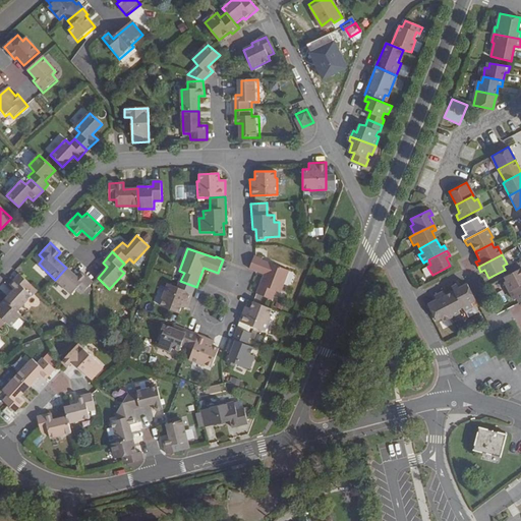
[(263,258),(254,255),(249,269),(265,274),(256,293),(273,299),(276,291),(281,293),(289,271),(262,259),(263,258)]
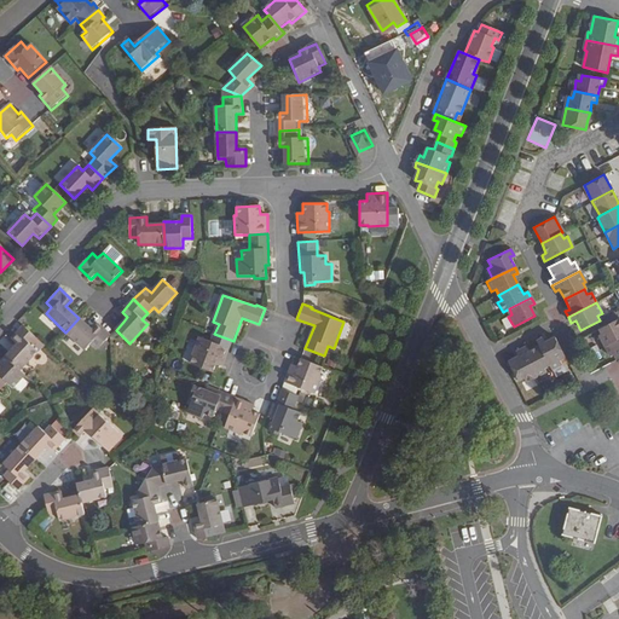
[(93,330),(79,318),(65,333),(85,351),(91,345),(97,350),(110,336),(98,325),(98,324),(93,330)]
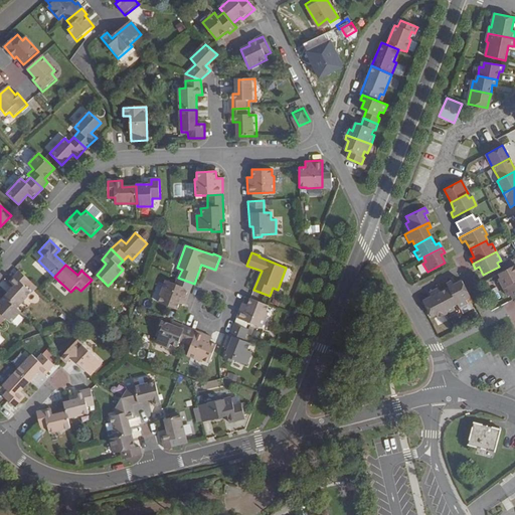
[(514,265),(498,274),(500,278),(498,279),(503,288),(514,282),(514,265)]
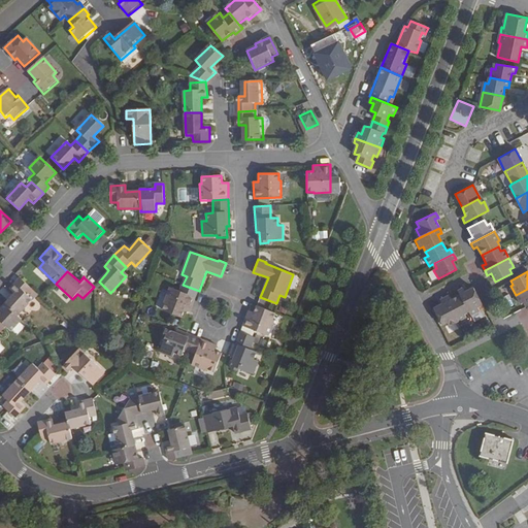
[(32,289),(20,276),(9,288),(14,293),(4,304),(17,316),(32,299),(27,294),(32,289)]
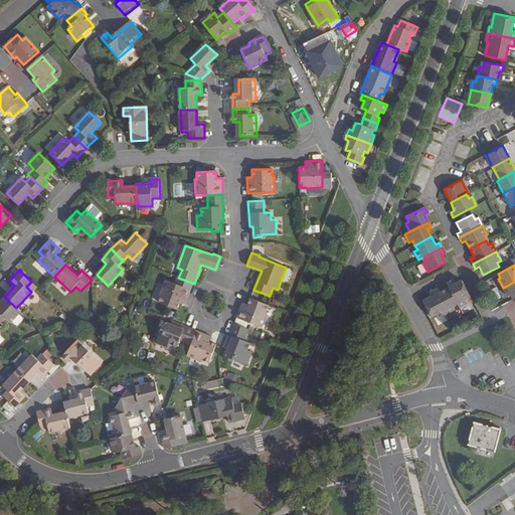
[(447,285),(449,288),(457,304),(459,307),(467,303),(466,300),(470,298),(462,281),(453,286),(451,282),(447,285)]
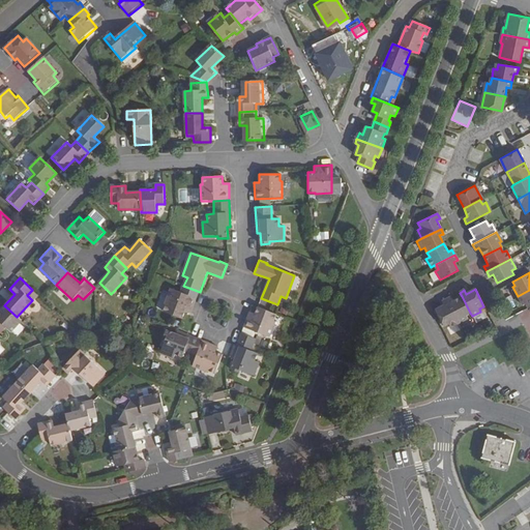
[(165,313),(183,320),(186,312),(190,314),(197,299),(171,290),(165,305),(167,306),(165,313)]
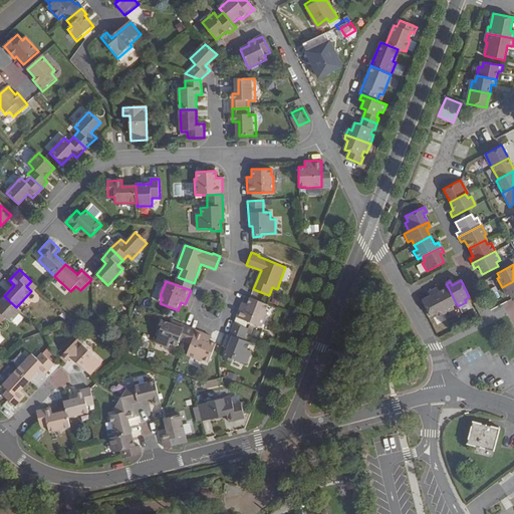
[(509,294),(512,299),(513,298),(513,281),(502,287),(506,296),(509,294)]
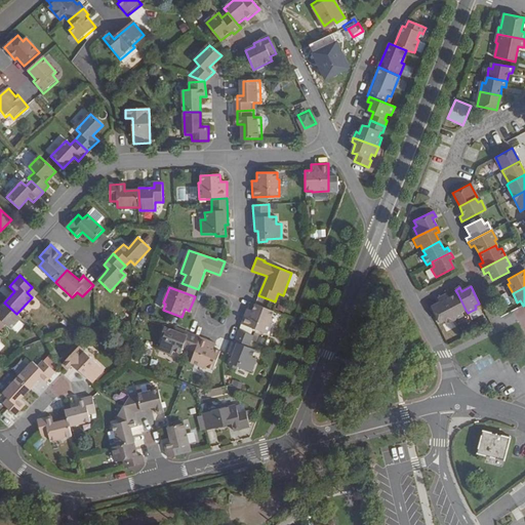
[(466,310),(457,293),(448,297),(446,294),(442,296),(454,320),(463,316),(461,312),(466,310)]
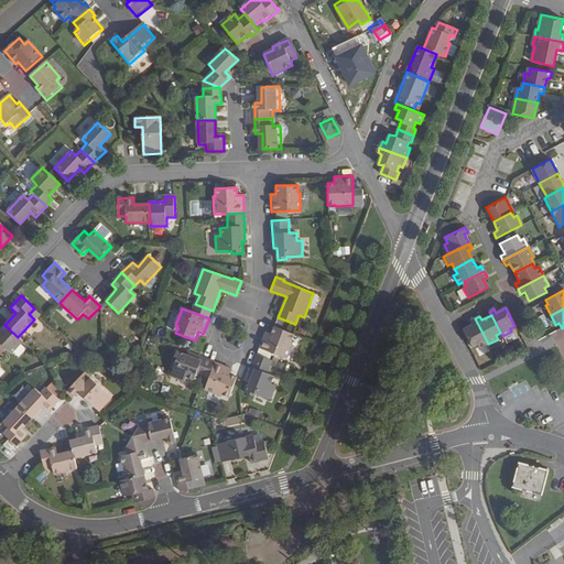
[(488,344),(475,318),(469,322),(472,326),(463,331),(472,348),(477,345),(479,348),(488,344)]
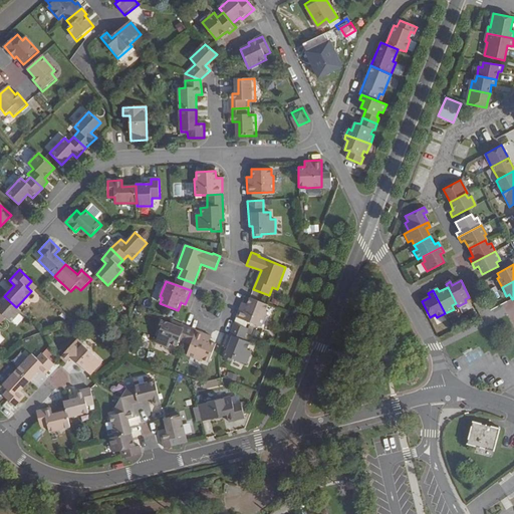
[(16,307),(4,296),(0,300),(0,321),(5,316),(11,321),(21,311),(16,307)]
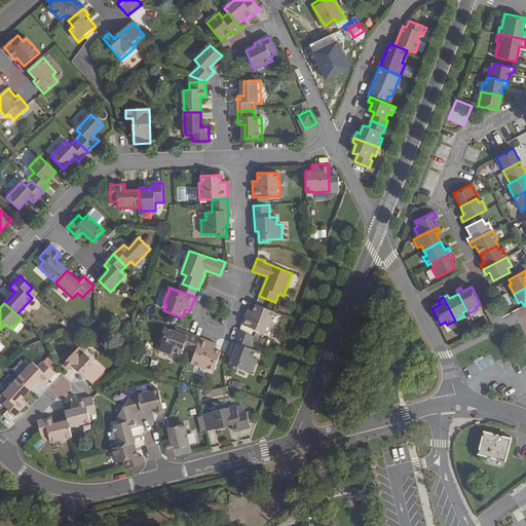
[(275,311),(256,304),(254,311),(249,309),(242,325),(257,330),(268,334),(274,318),(273,317),(275,311)]
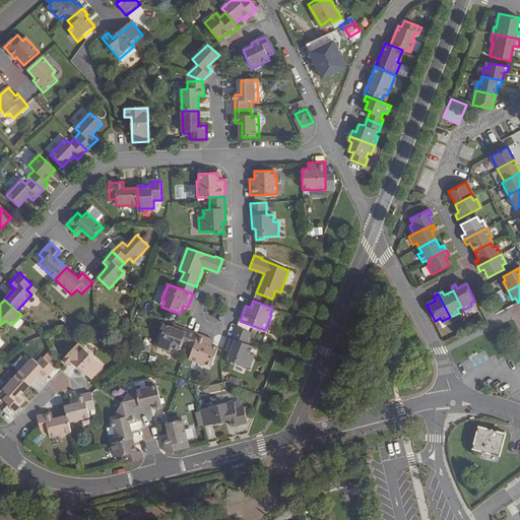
[(519,305),(519,304),(510,307),(513,319),(519,317),(519,305)]
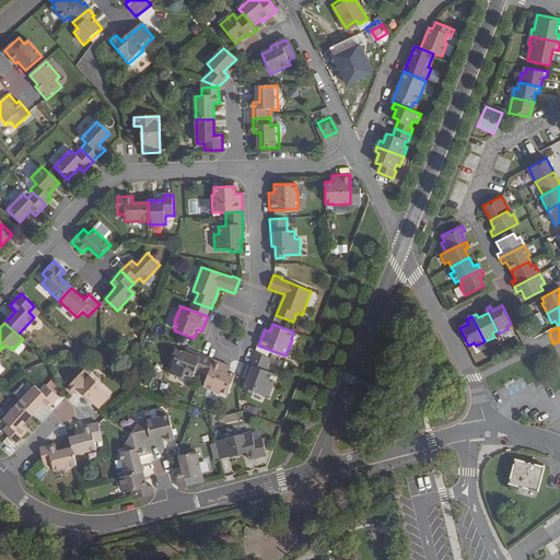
[(273,351),(258,346),(256,352),(271,358),(273,351)]
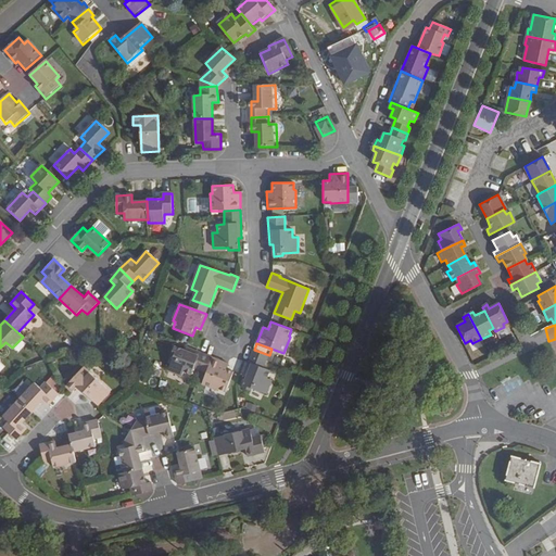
[(203,373),(207,374),(214,358),(188,348),(186,352),(175,348),(173,356),(174,357),(168,373),(182,378),(185,374),(192,376),(194,369),(203,373)]
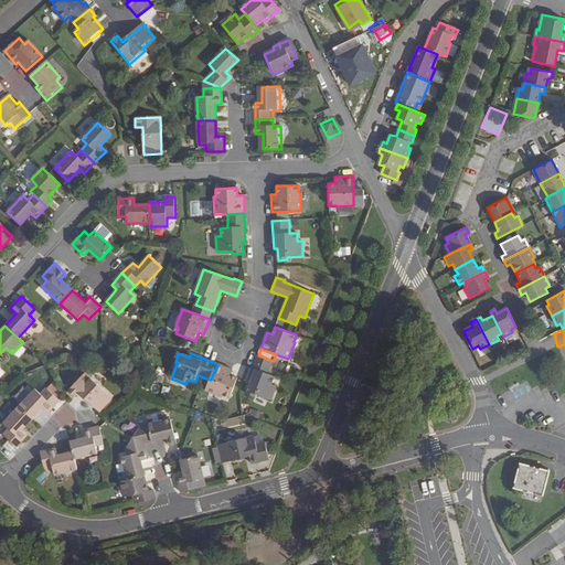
[(274,361),(258,355),(248,382),(252,384),(247,394),(257,397),(257,395),(273,401),(278,386),(274,384),(276,377),(268,374),(272,366),(274,361)]
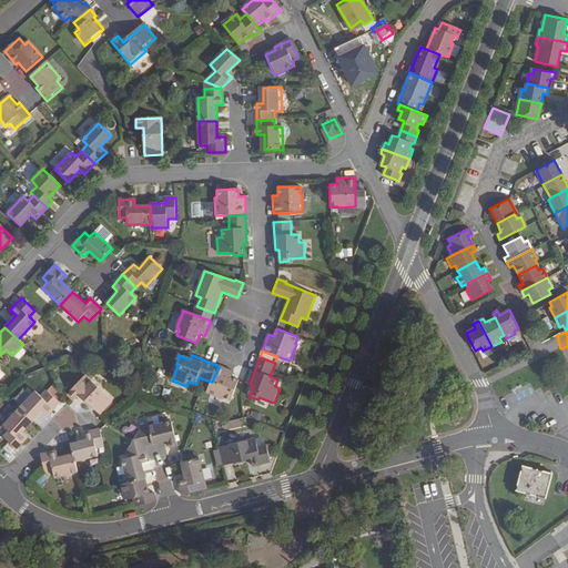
[(232,402),(240,381),(232,377),(235,373),(219,366),(212,382),(208,394),(224,399),(224,398),(232,402)]
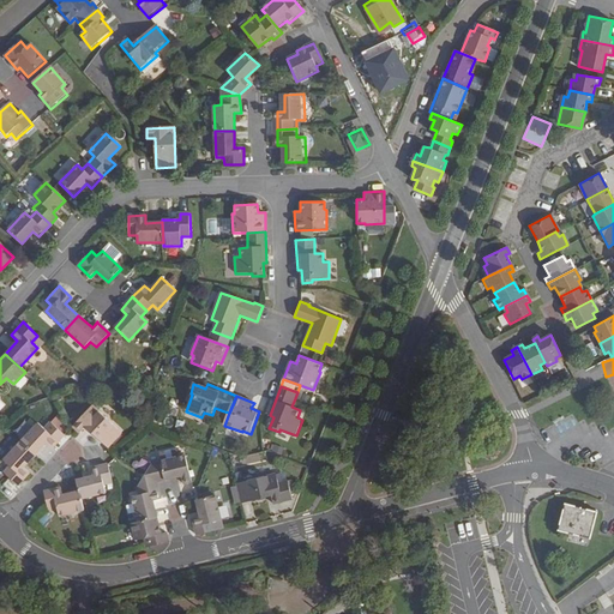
[(91,404),(72,425),(79,432),(84,426),(107,446),(121,432),(91,404)]
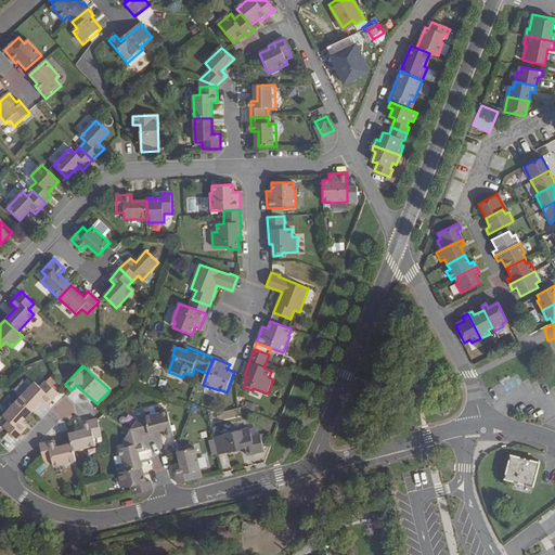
[(17,399),(31,411),(41,399),(47,403),(57,392),(44,379),(40,386),(35,381),(17,399)]
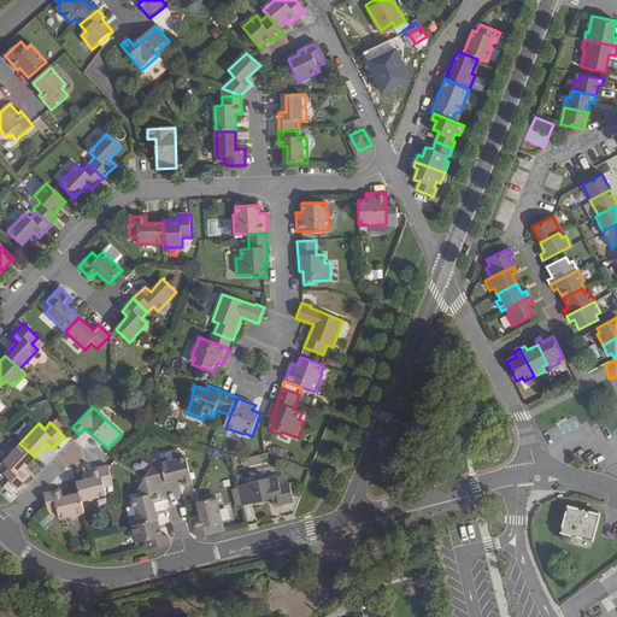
[(23,469),(35,457),(19,444),(3,462),(9,468),(3,472),(17,487),(28,475),(23,469)]
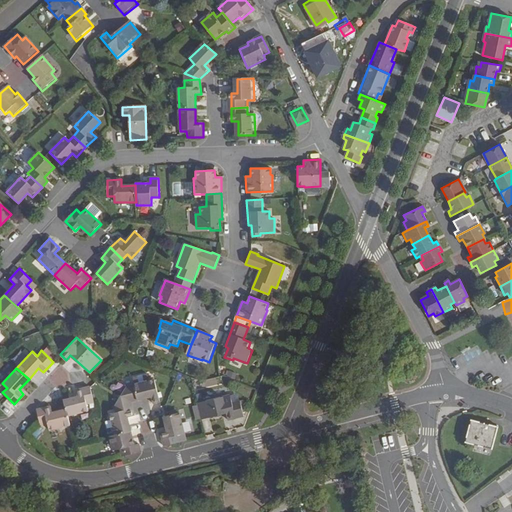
[(61,371),(55,380),(61,384),(67,375),(61,371)]
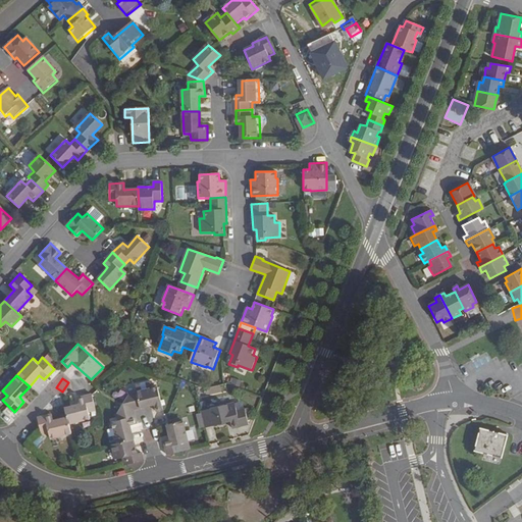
[(129,384),(132,393),(146,388),(145,381),(129,384)]
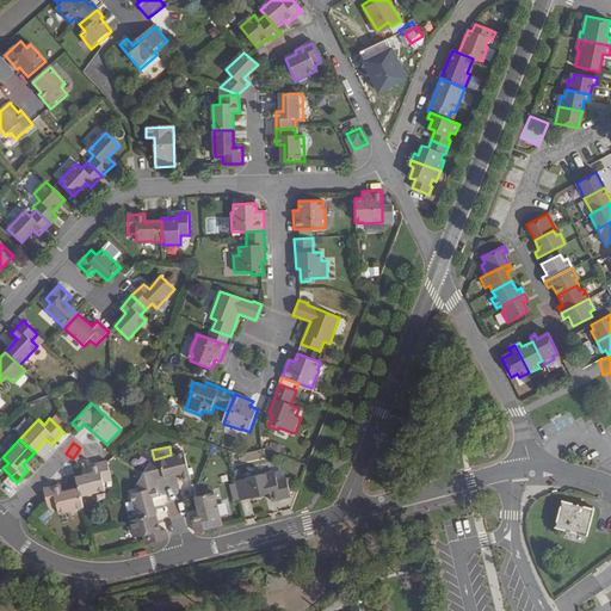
[(155,480),(176,474),(180,473),(183,481),(190,479),(184,452),(171,455),(154,460),(150,460),(155,480)]
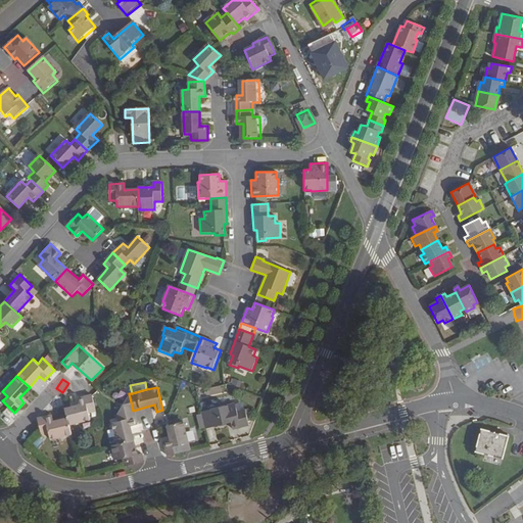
[(79,405),(64,408),(67,418),(68,424),(90,419),(89,413),(96,411),(92,395),(78,398),(79,405)]
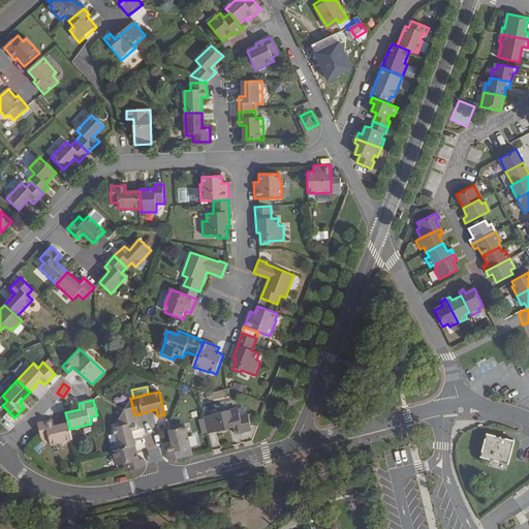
[(204,416),(208,434),(234,428),(236,434),(244,432),(252,431),(251,426),(248,415),(240,417),(238,408),(204,416)]
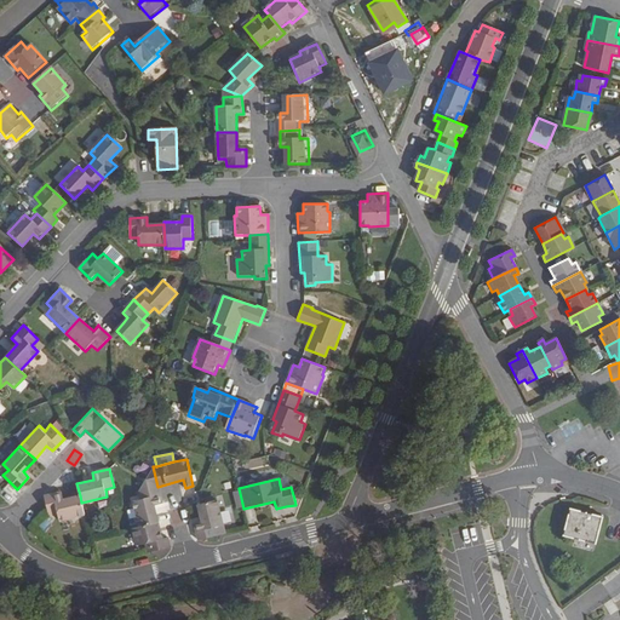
[(133,501),(139,527),(159,522),(155,505),(162,503),(158,487),(138,491),(141,500),(133,501)]
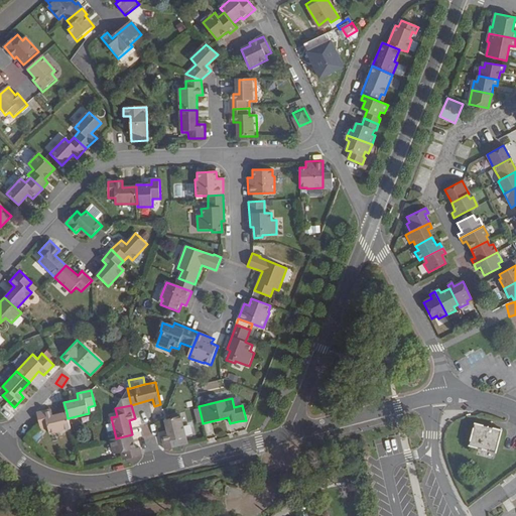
[(48,433),(71,427),(68,418),(67,412),(52,415),(50,409),(36,412),(40,428),(47,426),(48,433)]
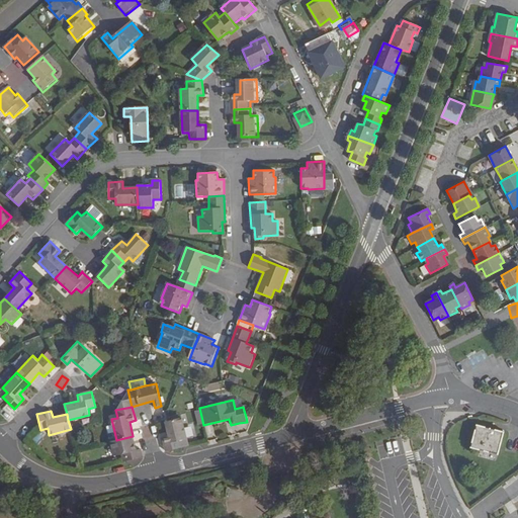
[(166,450),(182,447),(181,440),(186,439),(181,418),(166,422),(169,436),(163,437),(166,450)]
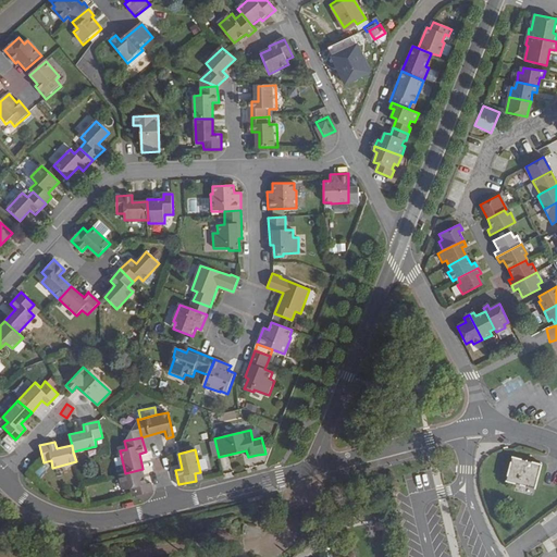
[(536,490),(543,463),(514,456),(508,482),(536,490)]
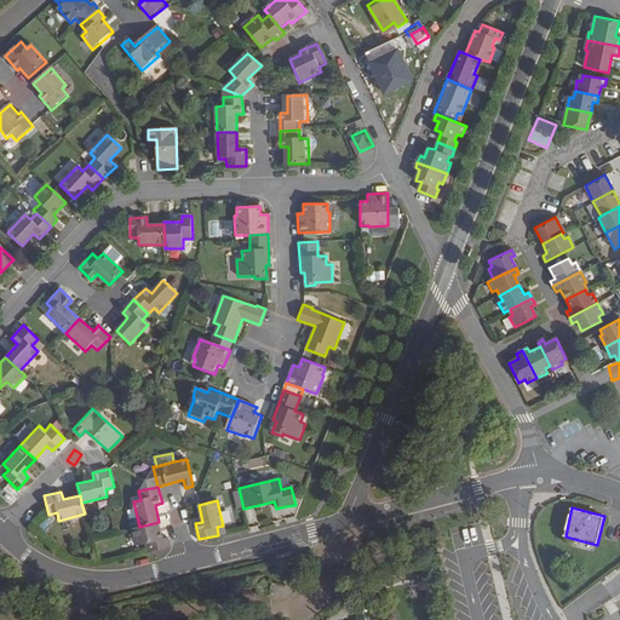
[(145,544),(147,552),(159,550),(165,547),(171,546),(168,538),(162,540),(159,522),(139,527),(132,528),(137,546),(145,544)]
